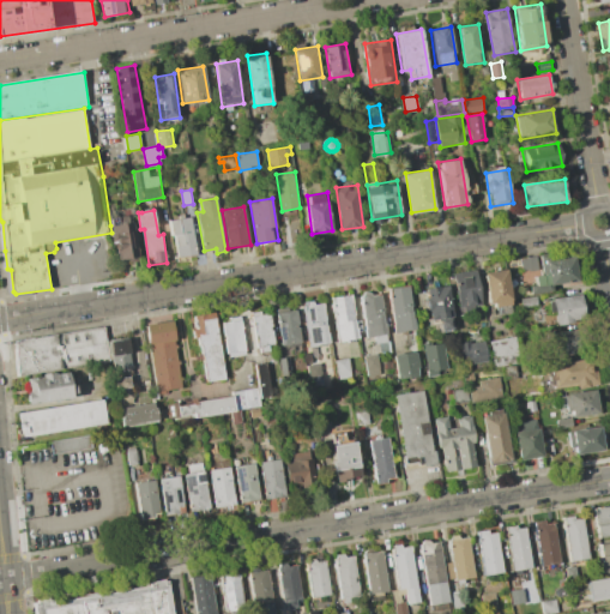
[(121,223),(120,217),(132,215),(139,257),(119,260),(116,245),(114,245),(112,233),(110,226),(121,223)]
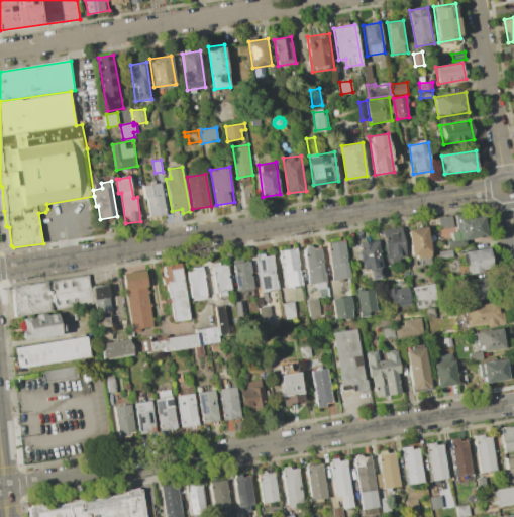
[(167,214),(151,217),(147,197),(145,198),(142,185),(161,182),(167,214)]
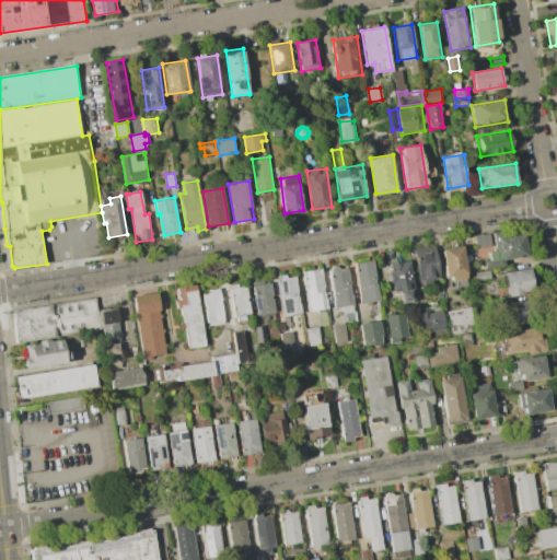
[(506,265),(486,268),(485,259),(489,259),(488,252),(496,251),(494,233),(518,230),(519,234),(524,234),(528,256),(505,258),(506,265)]
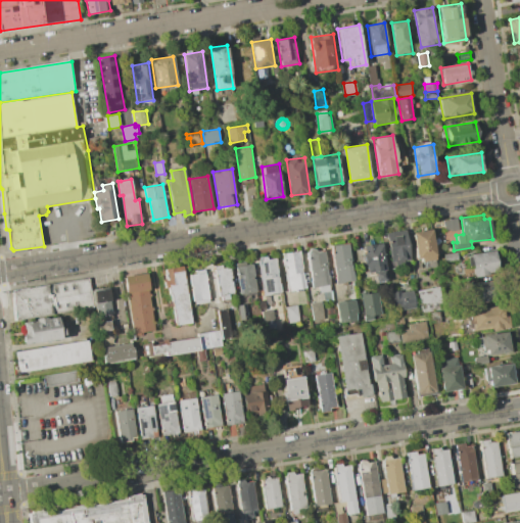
[(446,233),(461,229),(458,218),(444,221),(446,233)]
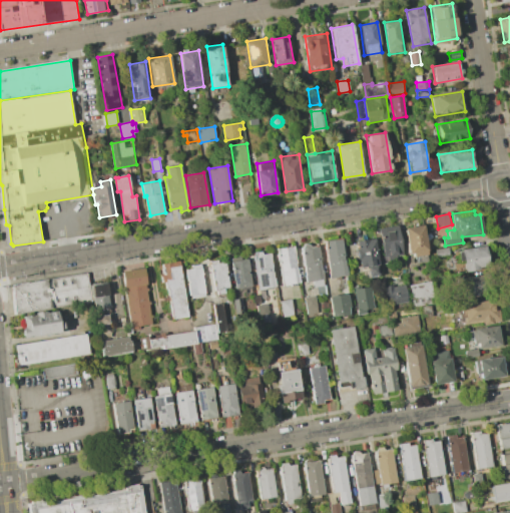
[(424,224),(429,254),(410,258),(406,227),(424,224)]
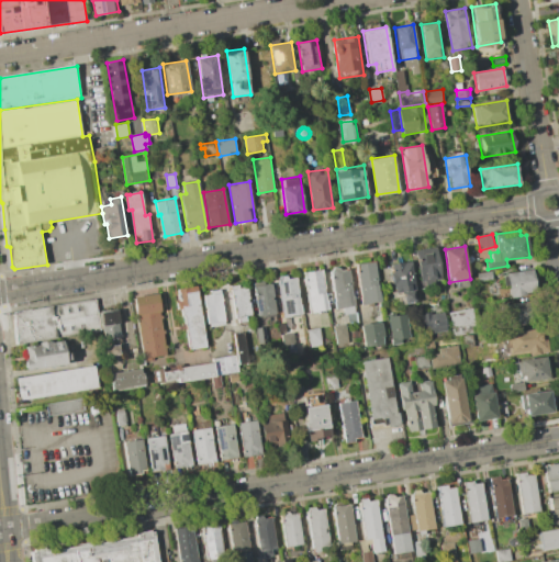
[(437,247),(443,282),(422,285),(416,250),(437,247)]
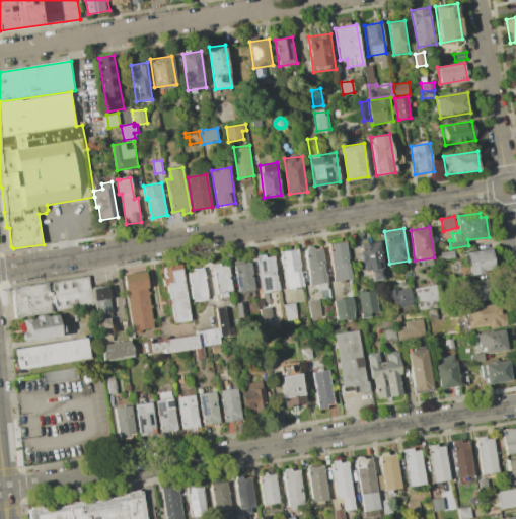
[(353,279),(336,282),(329,244),(347,241),(353,279)]
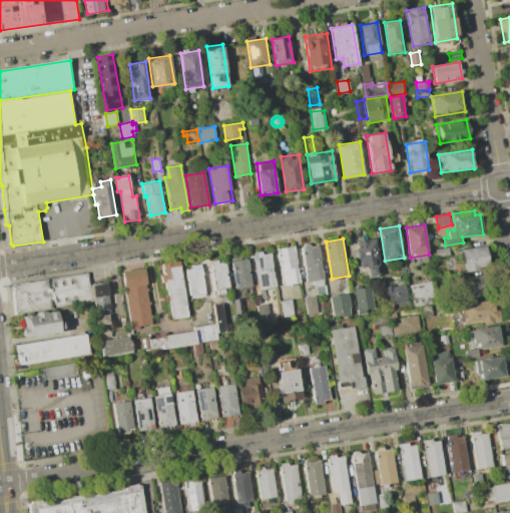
[(356,241),(376,238),(381,272),(361,275),(356,241)]
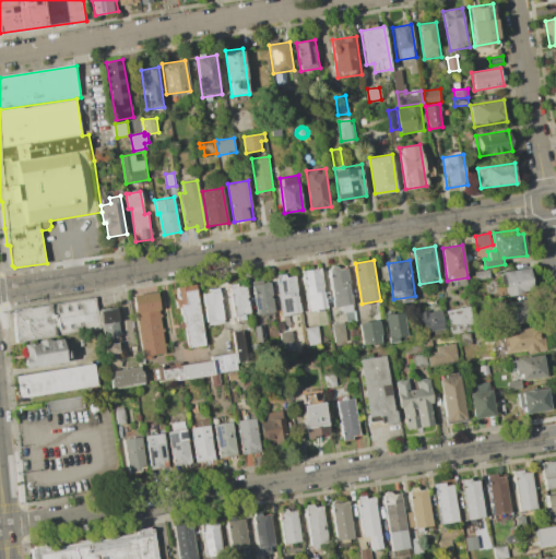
[(355,304),(336,307),(330,268),(349,265),(355,304)]
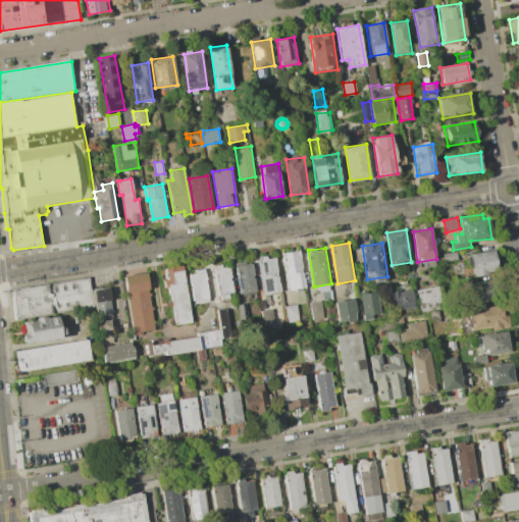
[(305,288),(289,291),(282,253),(299,250),(305,288)]
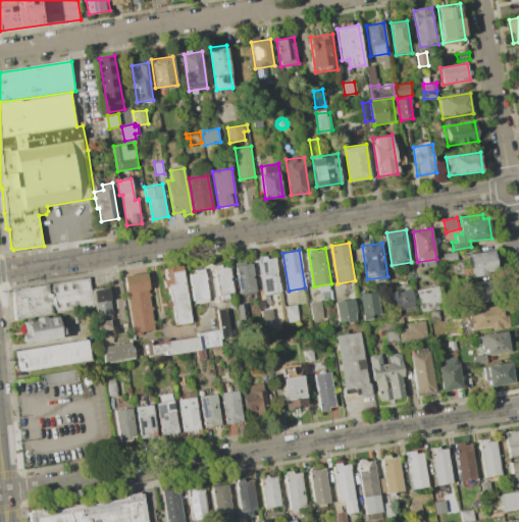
[(500,272),(474,276),(470,254),(496,250),(500,272)]
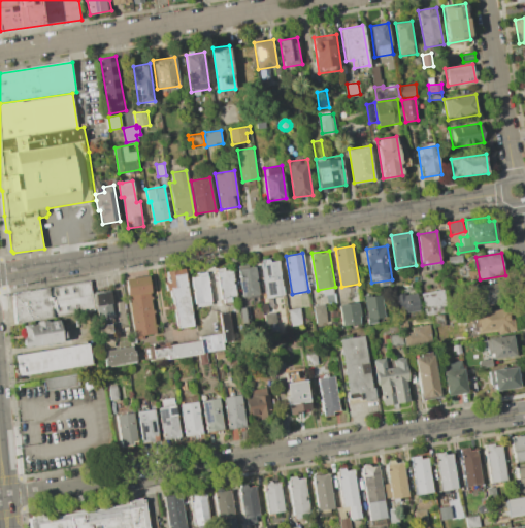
[(450,264),(449,257),(462,255),(463,262),(450,264)]
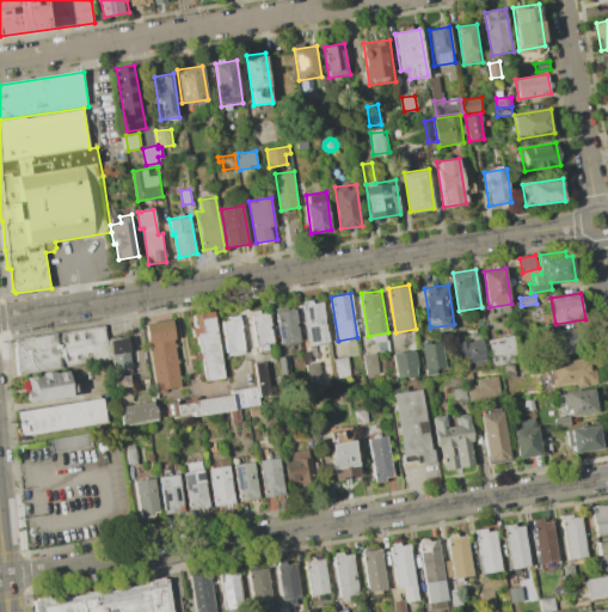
[(302,303),(323,299),(329,344),(309,347),(302,303)]
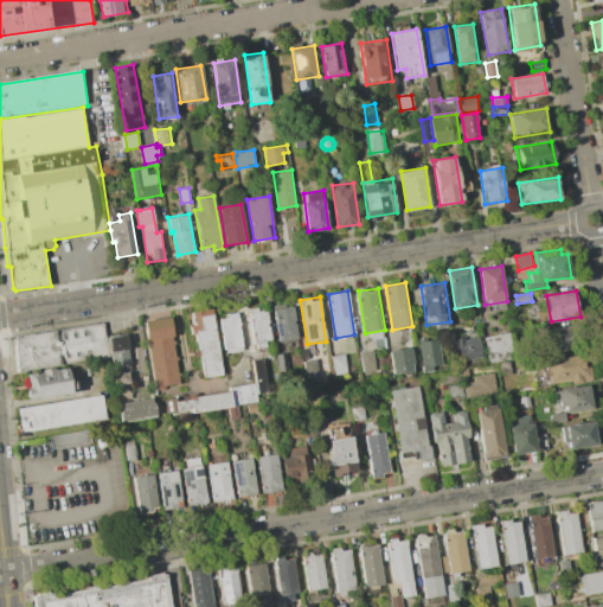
[(273,305),(293,301),(299,339),(280,343),(273,305)]
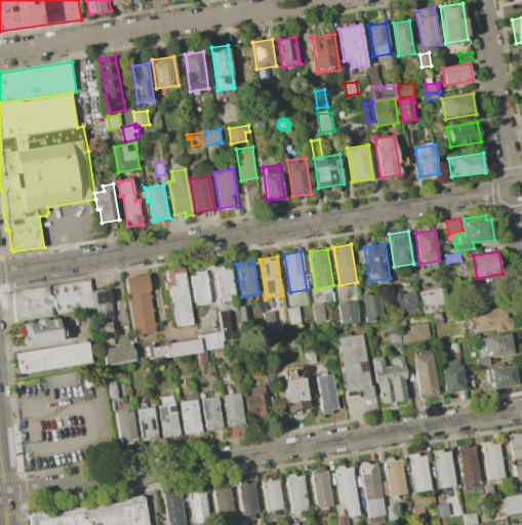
[(215,268),(232,266),(237,298),(219,301),(215,268)]
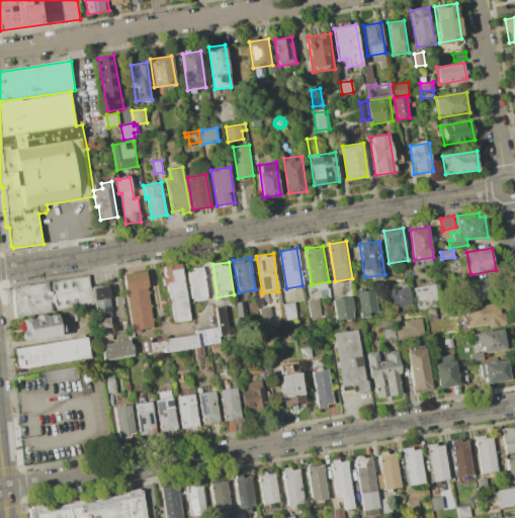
[(171,322),(164,265),(183,263),(190,320),(171,322)]
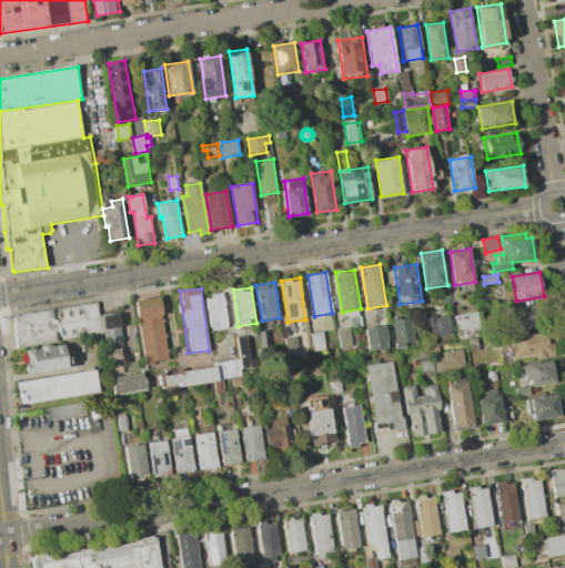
[(207,296),(224,294),(229,327),(211,330),(207,296)]
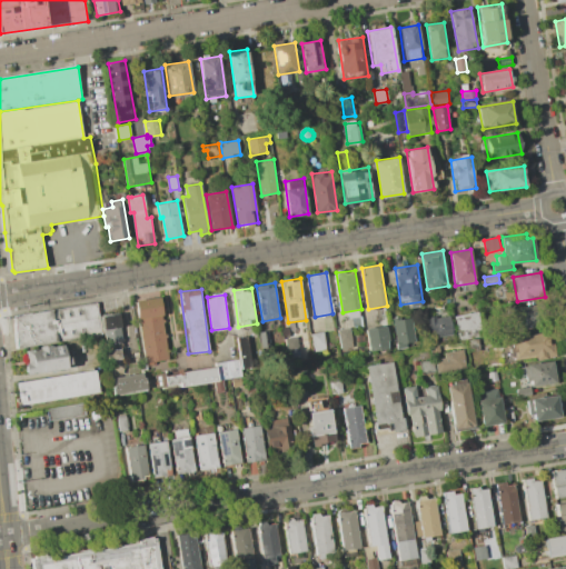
[(136,299),(162,296),(171,359),(145,363),(136,299)]
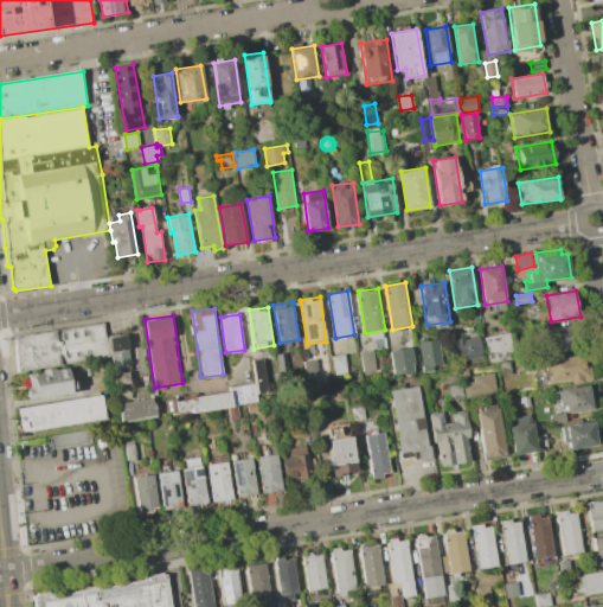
[(19,371),(15,338),(104,323),(109,356),(19,371)]
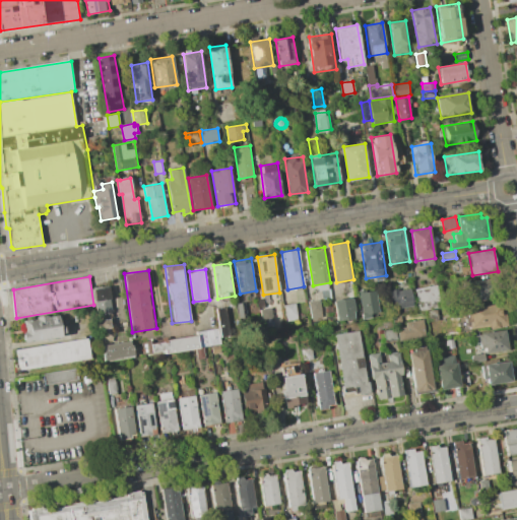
[(498,298),(473,303),(469,282),(494,278),(498,298)]
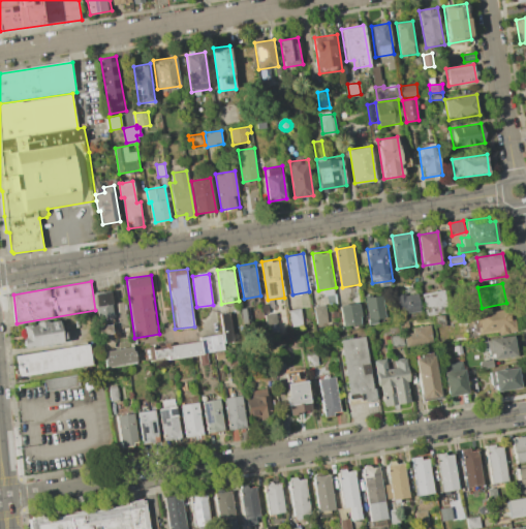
[(427,316),(424,292),(445,289),(449,313),(427,316)]
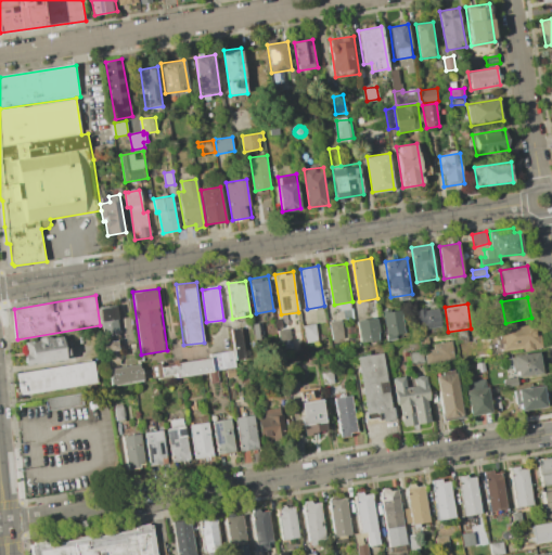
[(120,333),(105,335),(101,309),(116,307),(120,333)]
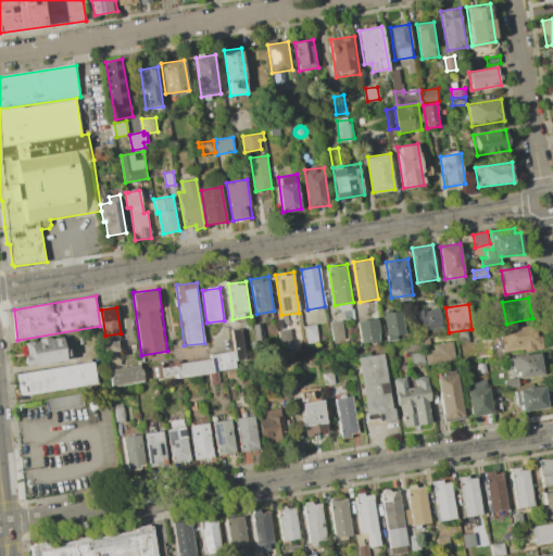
[(420,330),(418,311),(440,307),(442,328),(420,330)]
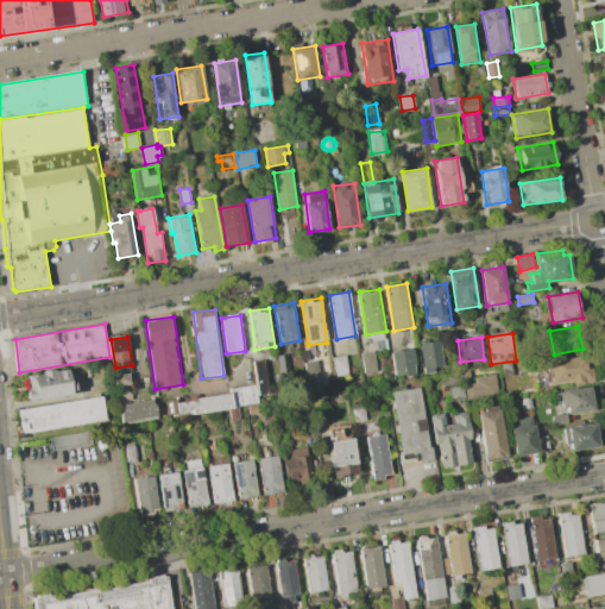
[(426,374),(421,343),(441,340),(445,371),(426,374)]
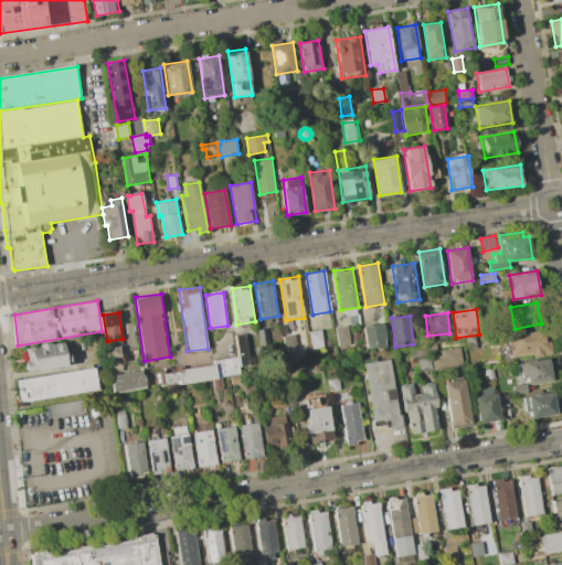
[(368,349),(363,326),(384,322),(388,345),(368,349)]
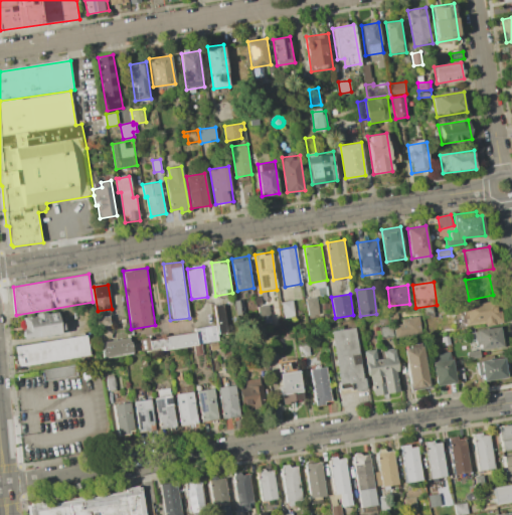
[(306,298),(317,296),(321,313),(310,315),(306,298)]
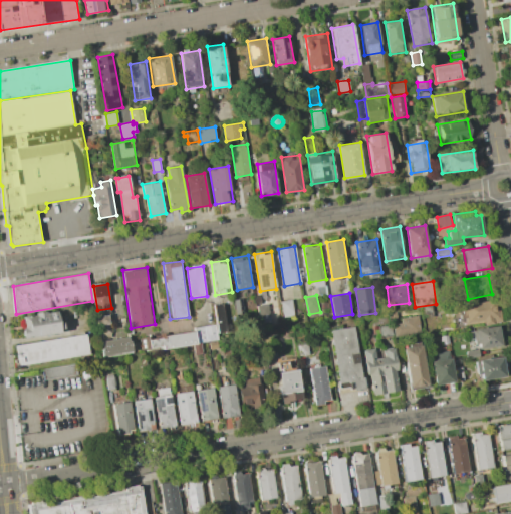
[(464,326),(461,304),(498,298),(501,321),(464,326)]
